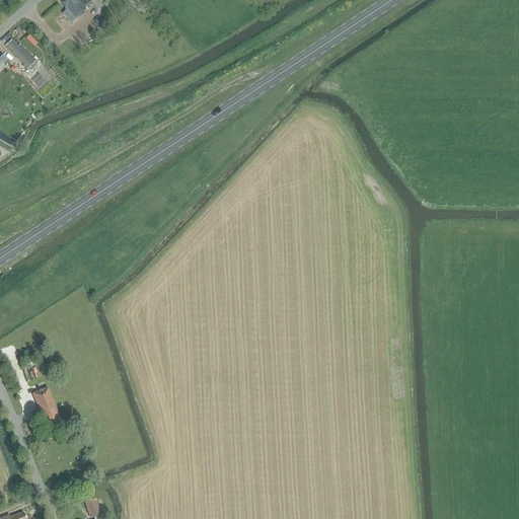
[(85,8),(93,1),(92,0),(58,0),(67,11),(67,10),(76,20),(87,11),(85,8)]
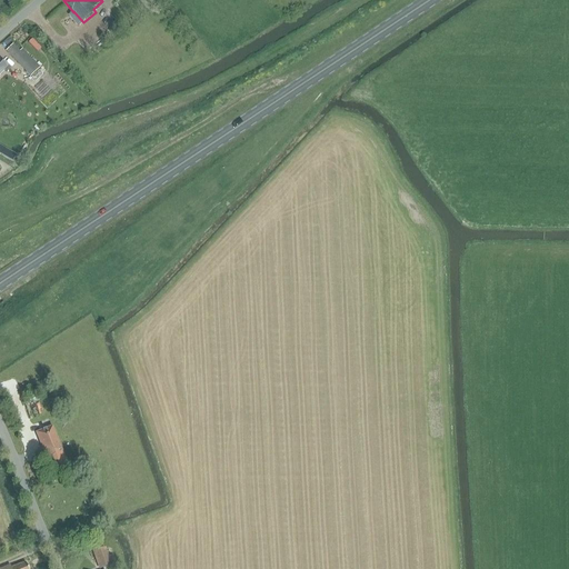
[(103,13),(113,30),(122,26),(112,9),(103,13)]
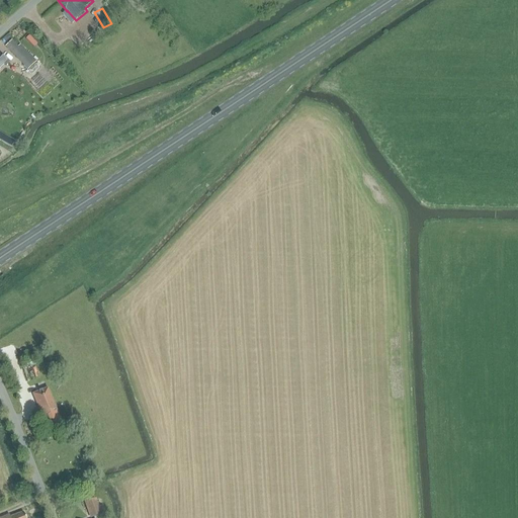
[(95,35),(100,31),(93,22),(88,26),(95,35)]
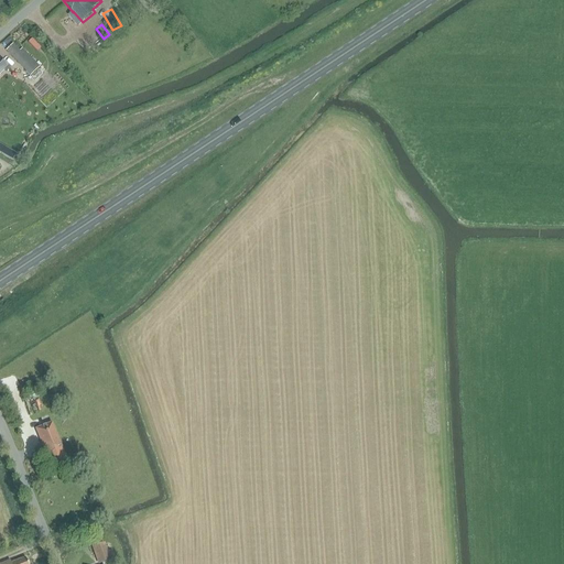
[(12,44),(6,51),(30,75),(39,66),(21,49),(19,51),(12,44)]
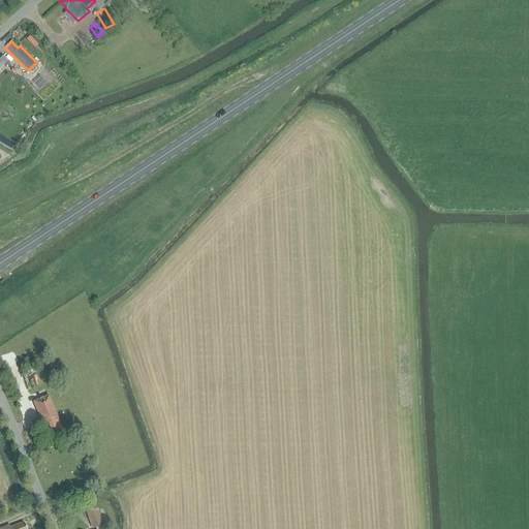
[(33,78),(40,85),(45,80),(39,72),(33,78)]
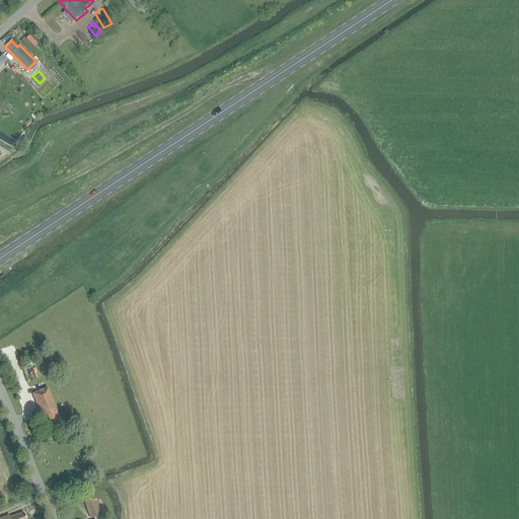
[(0,132),(0,140),(11,147),(15,141),(0,132)]
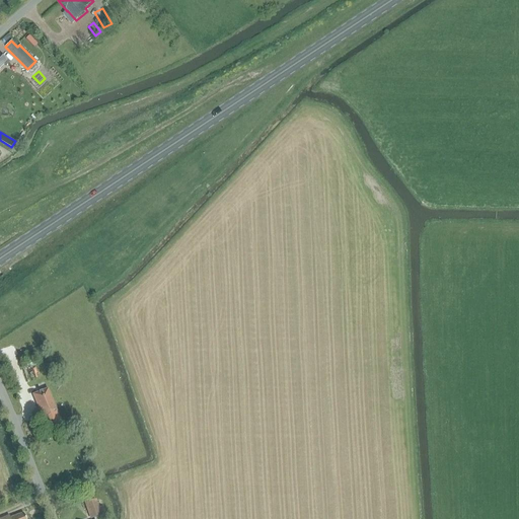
[(32,395),(44,422),(48,433),(62,427),(47,389),(32,395)]
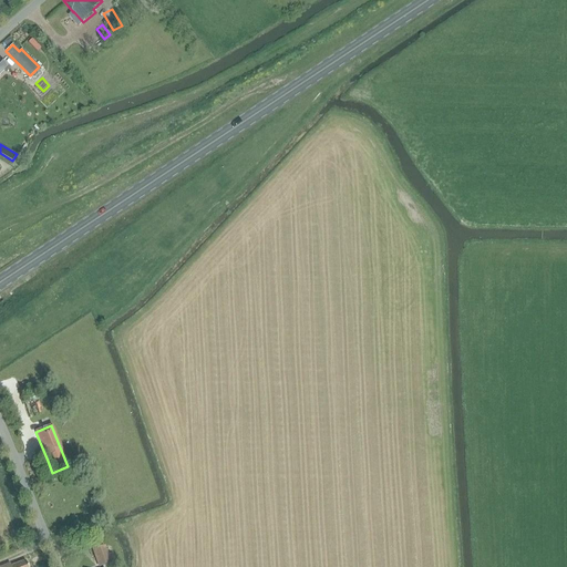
[(104,546),(93,549),(96,558),(100,558),(102,566),(113,562),(111,554),(107,555),(104,546)]
